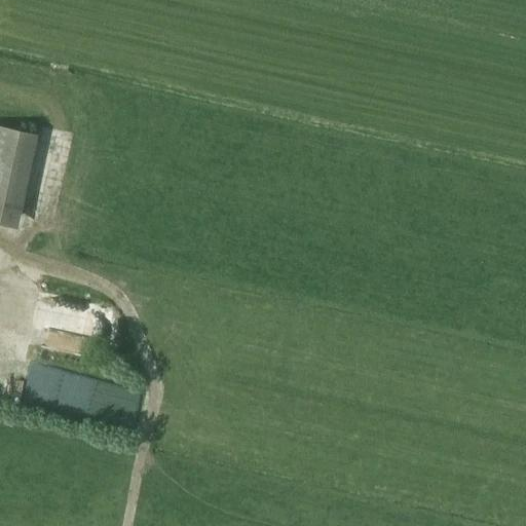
[(0,226),(16,230),(37,136),(0,126),(0,226)]
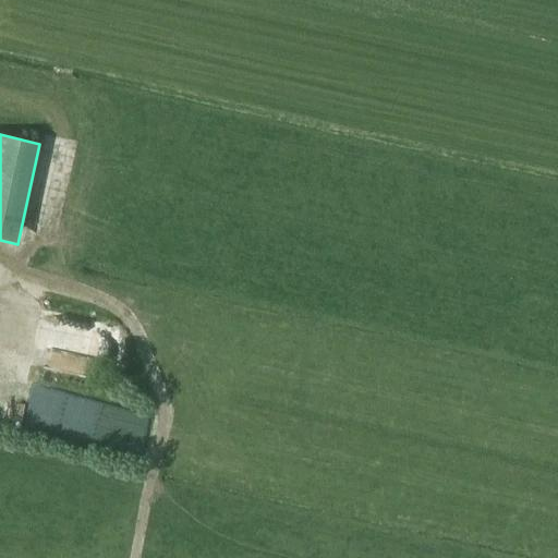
[(64,153),(40,150),(37,192),(61,194),(64,153)]
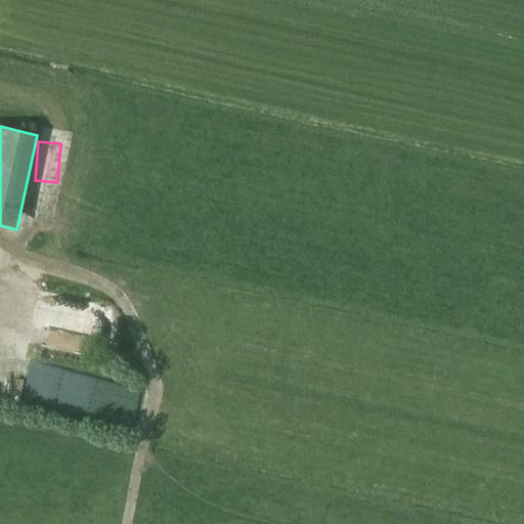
[(40,292),(34,325),(52,329),(59,295),(40,292)]
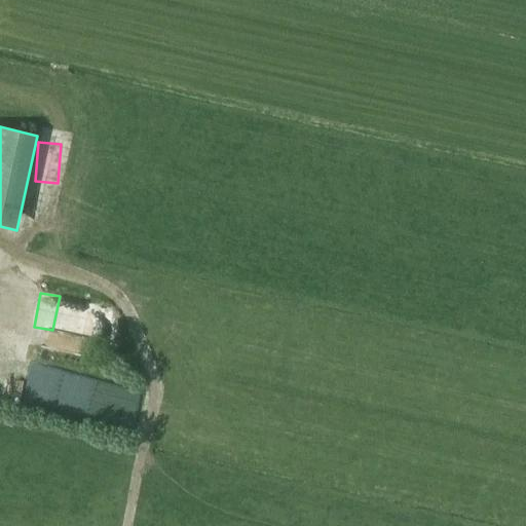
[(110,339),(116,310),(71,301),(66,331),(110,339)]
